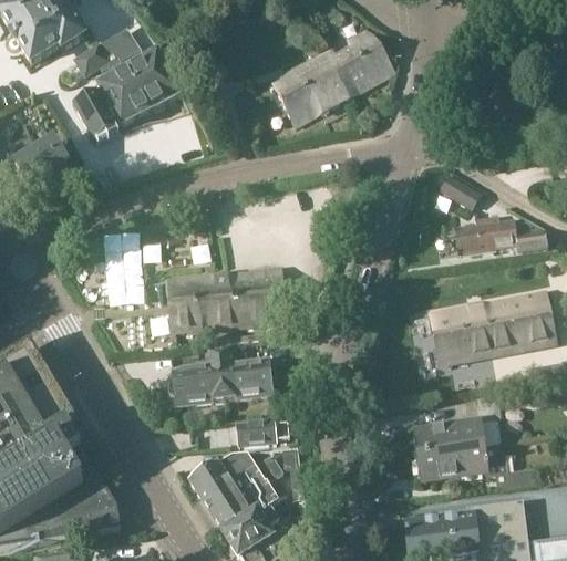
[(86,27),(70,0),(24,0),(2,14),(33,64),(60,47),(62,51),(84,37),(81,31),(86,27)]
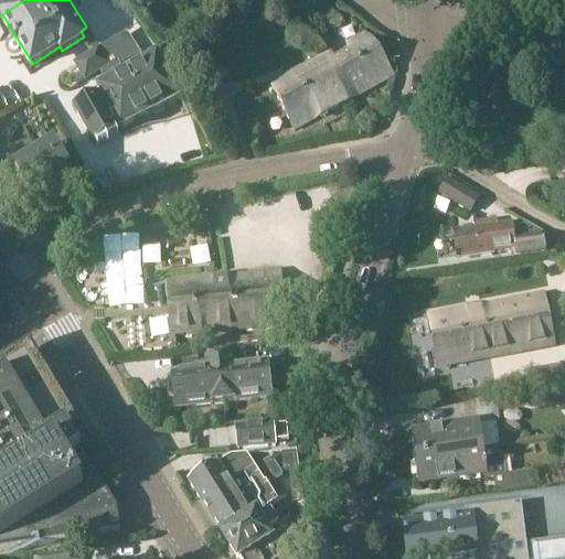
[(99,44),(98,43),(73,58),(84,77),(100,68),(102,71),(108,67),(109,68),(113,67),(113,66),(120,63),(120,62),(141,50),(127,27),(99,44)]
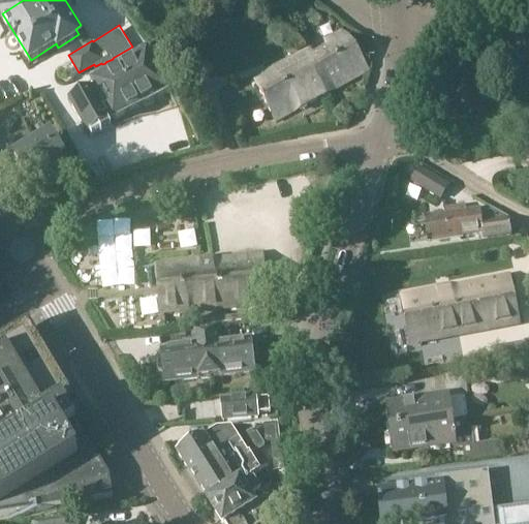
[(310,44),(299,51),(321,93),(368,67),(349,36),(340,28),(323,37),(327,42),(313,50),(310,44)]
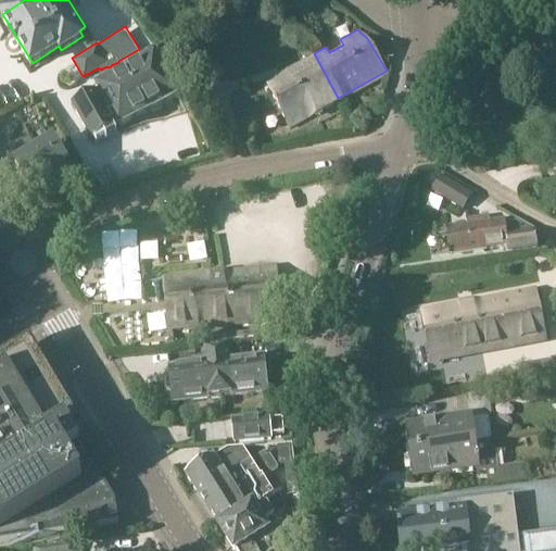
[(71,100),(91,138),(178,91),(154,47),(93,78),(98,85),(71,100)]
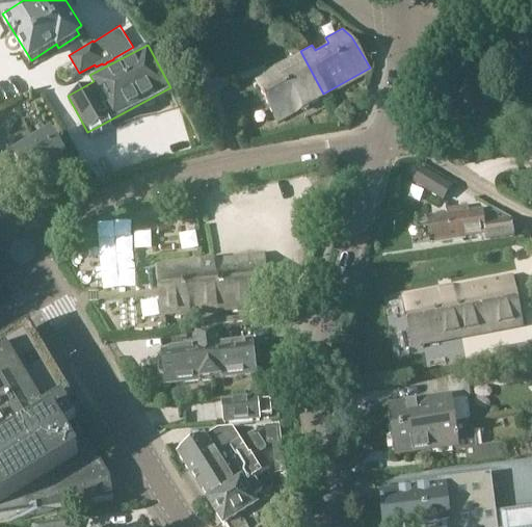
[(277,119),(323,94),(300,51),(255,76),(277,119)]
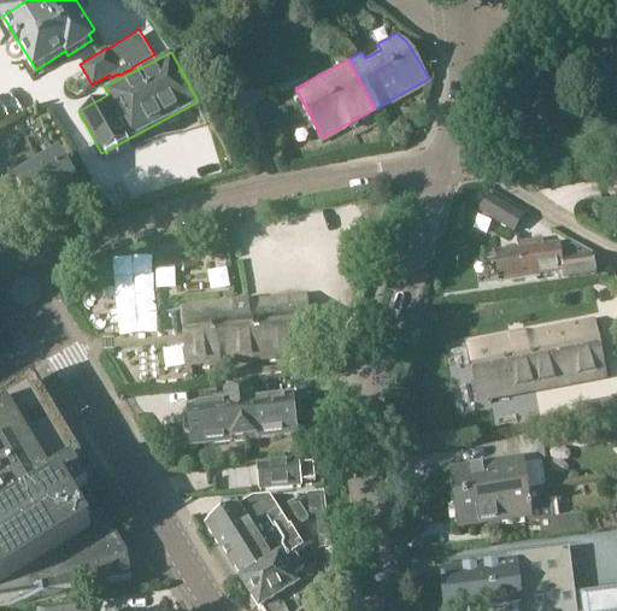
[(18,181),(34,206),(37,212),(46,207),(52,218),(83,200),(74,183),(76,181),(60,156),(18,181)]
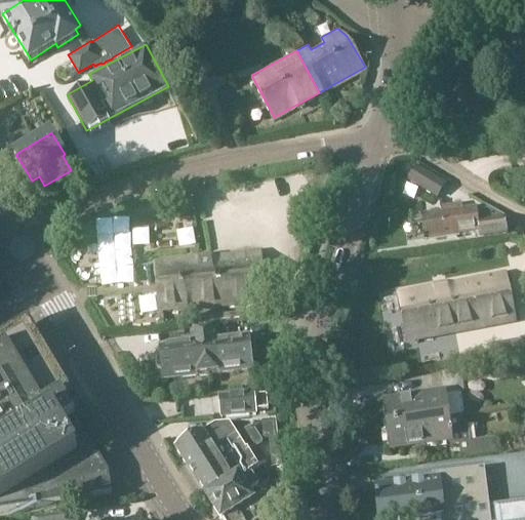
[(406,176),(437,196),(446,181),(415,162),(406,176)]
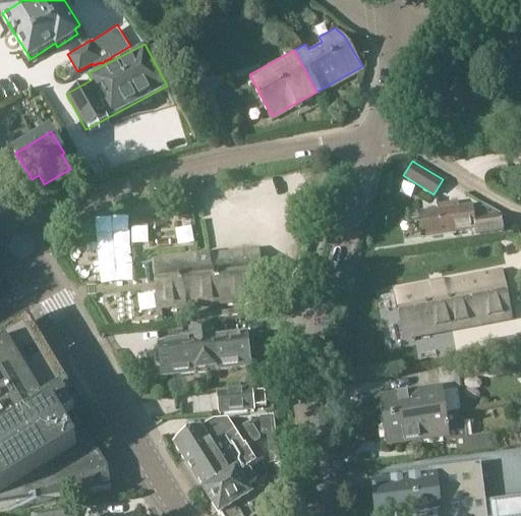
[(421,232),(474,225),(475,231),(502,227),(500,210),(486,202),(484,202),(486,214),(474,216),(472,202),(459,204),(458,198),(438,202),(438,207),(417,209),(421,232)]
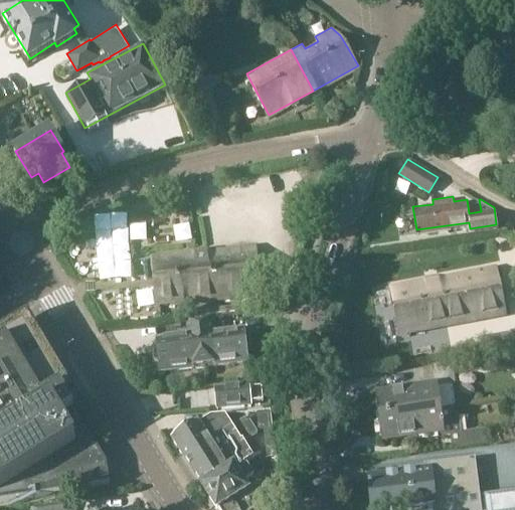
[(262,292),(256,245),(153,256),(157,302),(262,292)]
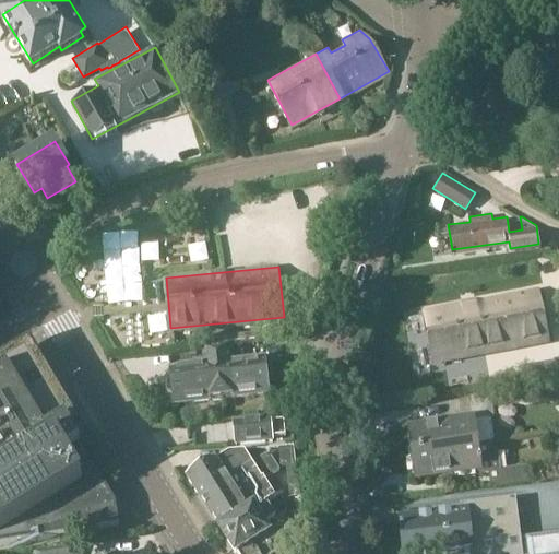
[(425,309),(435,360),(548,338),(538,287),(425,309)]
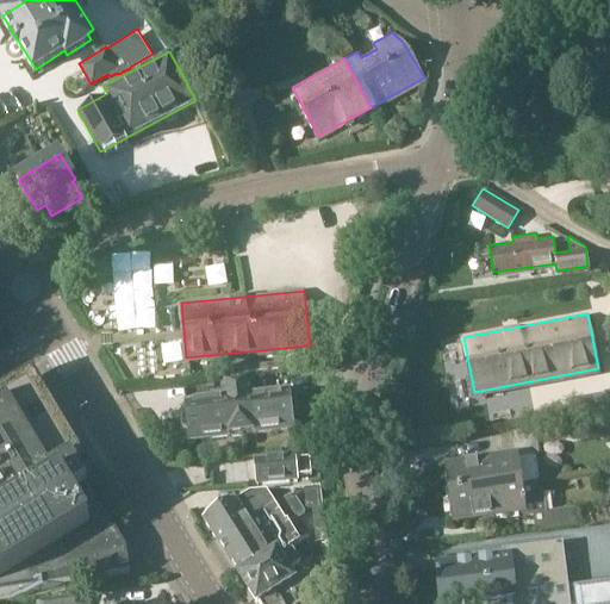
[(223,367),(224,377),(250,373),(310,367),(309,356),(248,362),(248,365),(223,367)]
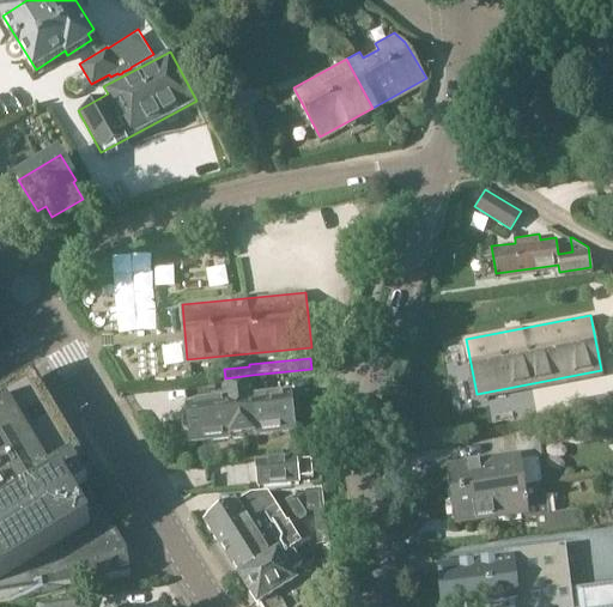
[(0,593),(131,574),(127,548),(79,469),(87,463),(32,371),(8,386),(10,387),(0,393),(0,593)]
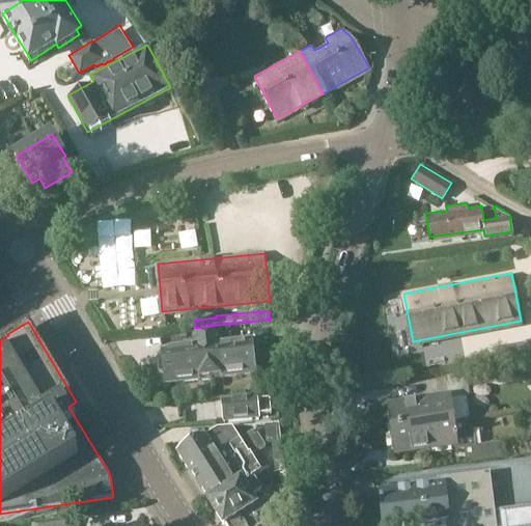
[(165,381),(210,376),(210,366),(219,365),(218,360),(220,360),(218,343),(220,342),(219,339),(217,340),(216,326),(192,328),(194,345),(161,349),(163,359),(159,361),(160,369),(164,371),(165,381)]
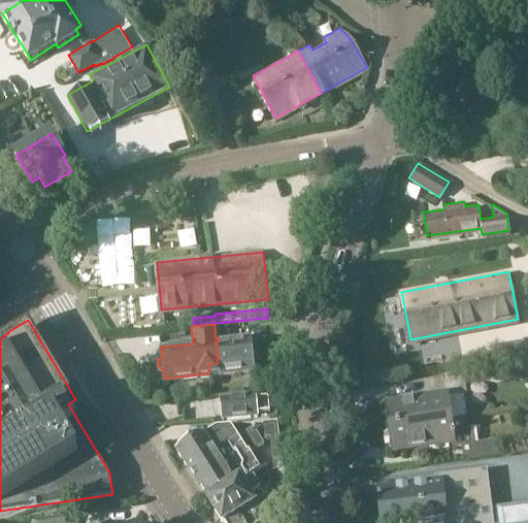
[(208,364),(208,373),(255,368),(254,359),(257,356),(256,349),(252,347),(251,336),(219,340),(217,341),(219,358),(217,358),(218,363),(208,364)]
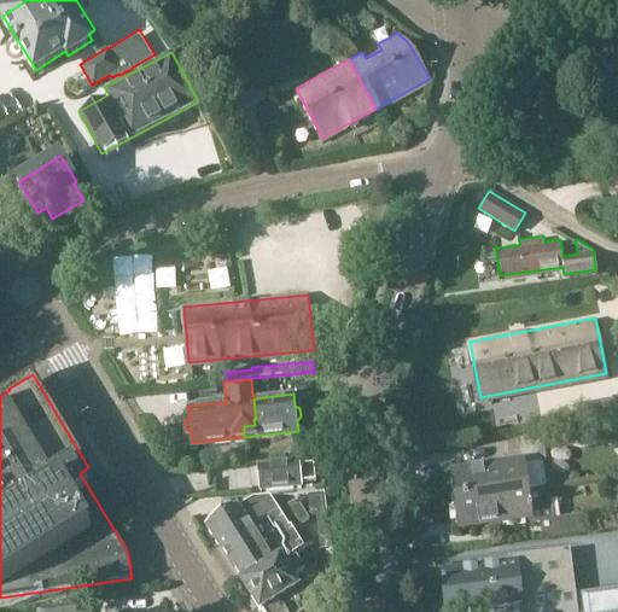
[(453,470),(456,496),(528,488),(528,487),(543,485),(538,458),(546,458),(541,425),(517,430),(523,461),(453,470)]
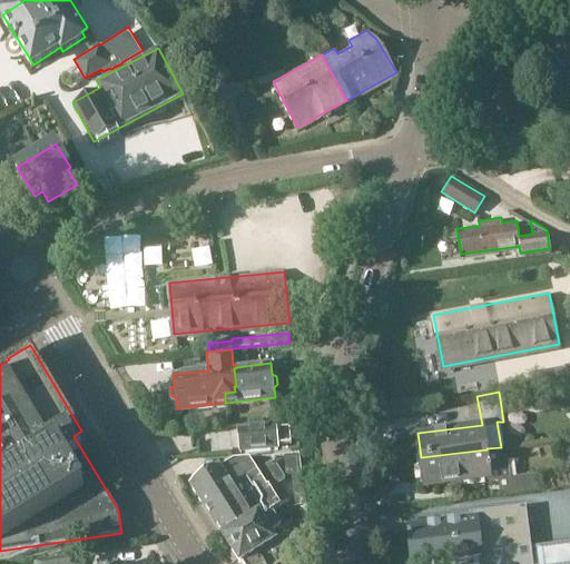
[(509,406),(521,404),(519,394),(507,396),(509,406)]
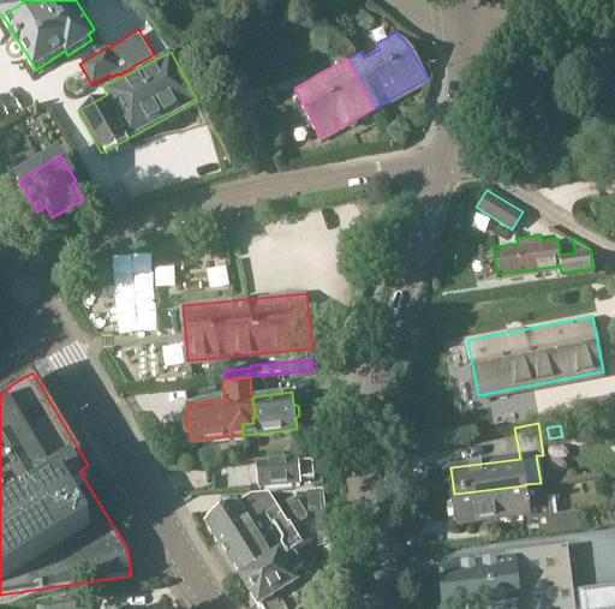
[(186,464),(185,453),(167,455),(168,465),(186,464)]
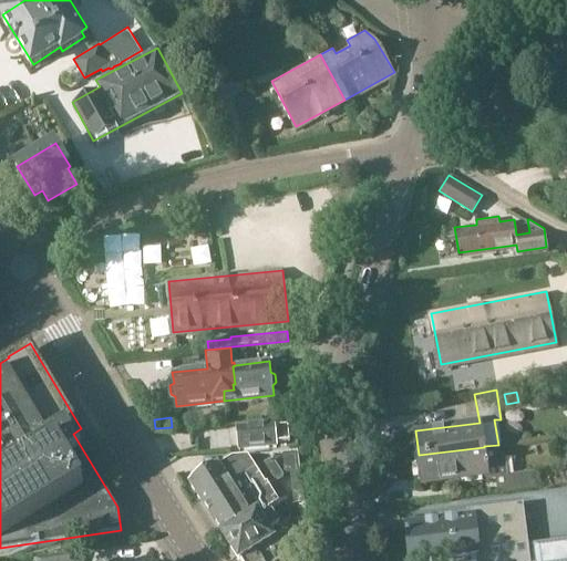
[(229,444),(238,444),(238,447),(277,445),(277,439),(289,438),(288,423),(276,424),(276,421),(249,423),(237,424),(237,427),(228,427),(229,444)]
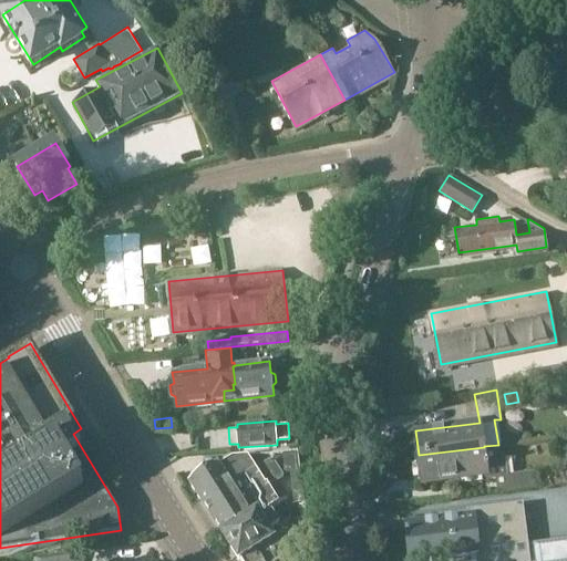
[(484,446),(484,447),(419,455),(422,480),(486,471),(486,476),(496,475),(497,489),(537,484),(535,468),(508,471),(506,454),(500,449),(498,445),(484,446)]
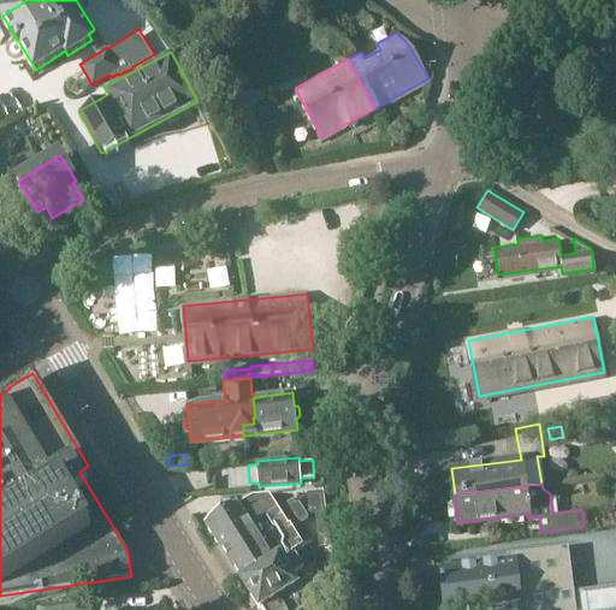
[(253,493),(207,522),(220,543),(279,507),(278,504),(271,492),(253,493)]
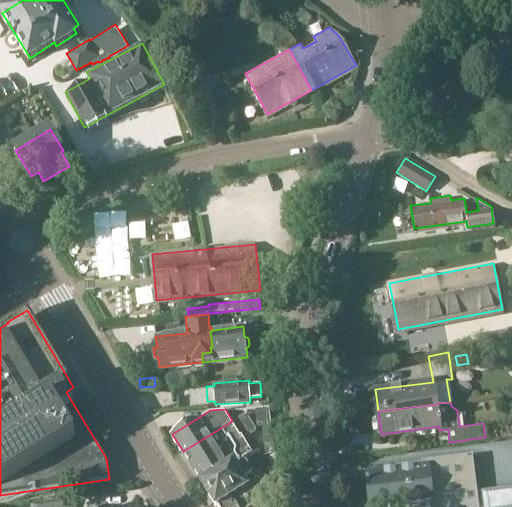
[(232,421),(183,451),(216,505),(218,504),(219,506),(263,506),(261,503),(258,502),(261,495),(262,488),(244,458),(260,448),(250,432),(255,429),(256,427),(248,414),(245,416),(243,412),(231,419),(232,421)]
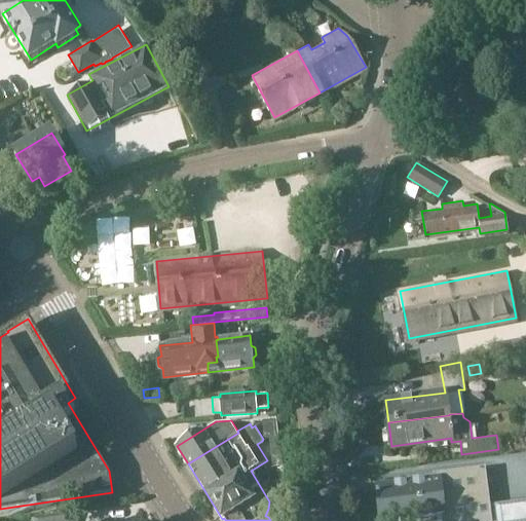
[(268,436),(270,454),(280,453),(278,436),(277,436),(268,436)]
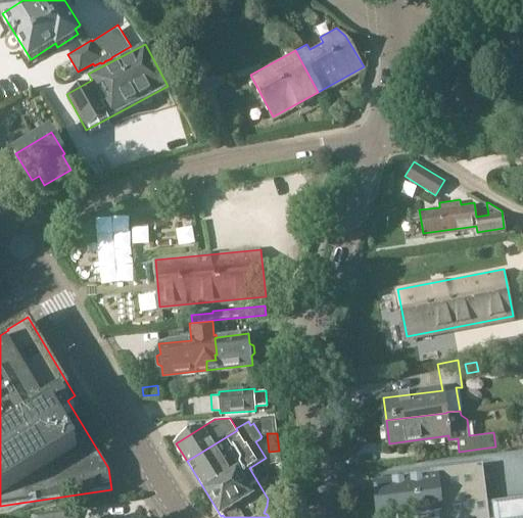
[(492,517),(491,501),(487,501),(482,463),(430,470),(431,474),(374,481),(378,517),(381,517),(438,511),(438,517),(492,517)]
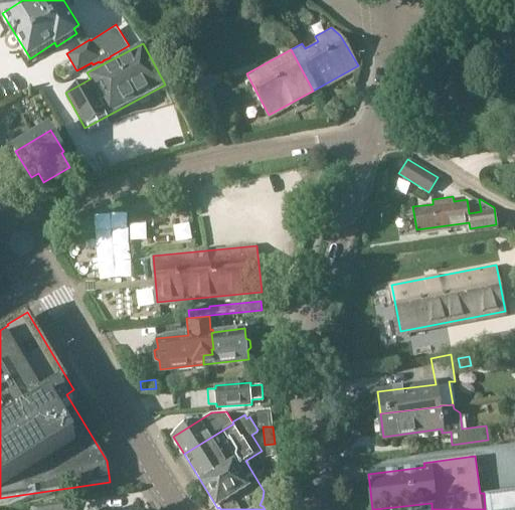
[(484,493),(485,509),(514,509),(514,487),(484,492),(484,493)]
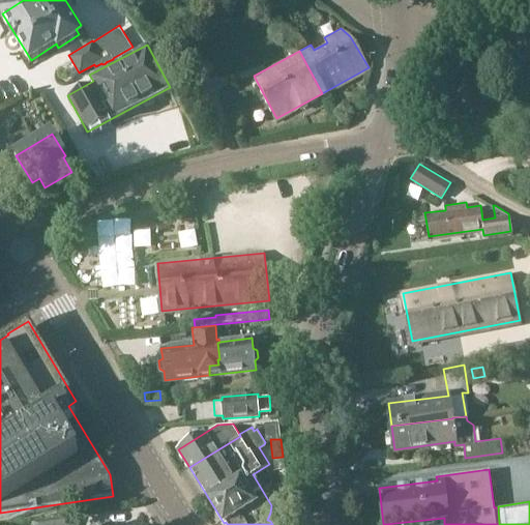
[(32,524),(112,524),(111,523),(108,524),(97,524),(96,523),(93,524),(72,524),(70,513),(31,519),(32,524)]
